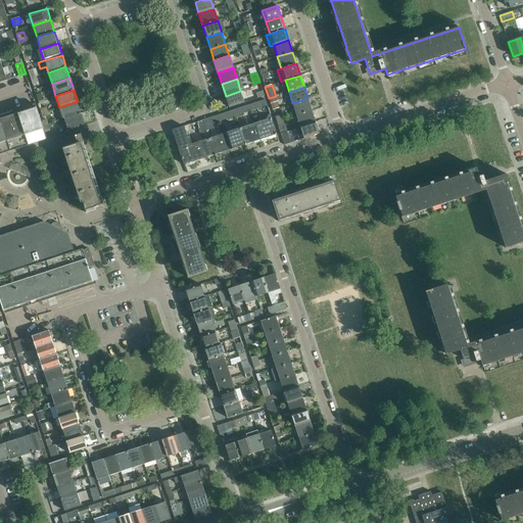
[(240,91),(226,96),(229,107),(244,102),(240,91)]
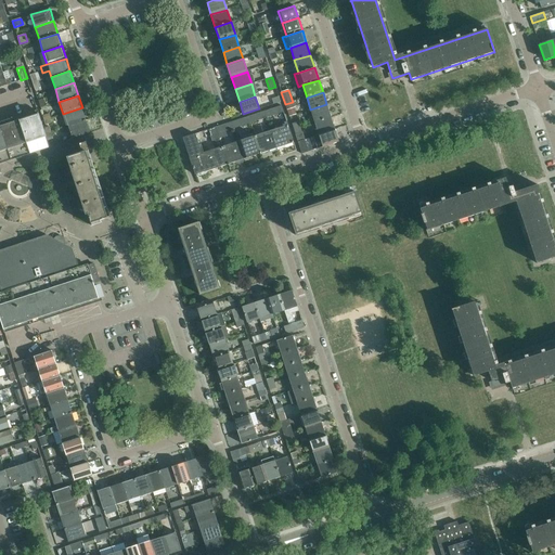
[(310,110),(314,123),(331,117),(326,104),(310,110)]
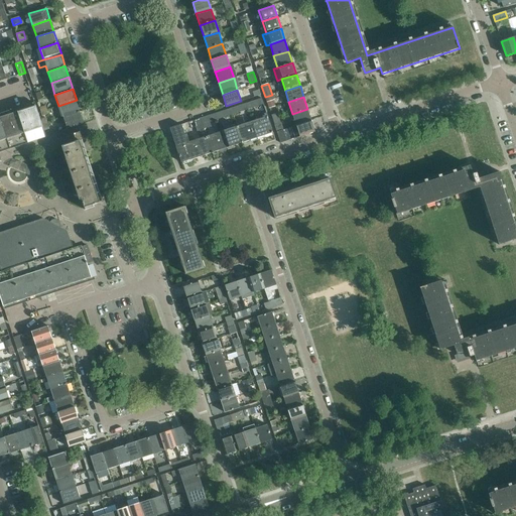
[(253,101),(255,107),(264,105),(262,98),(253,101)]
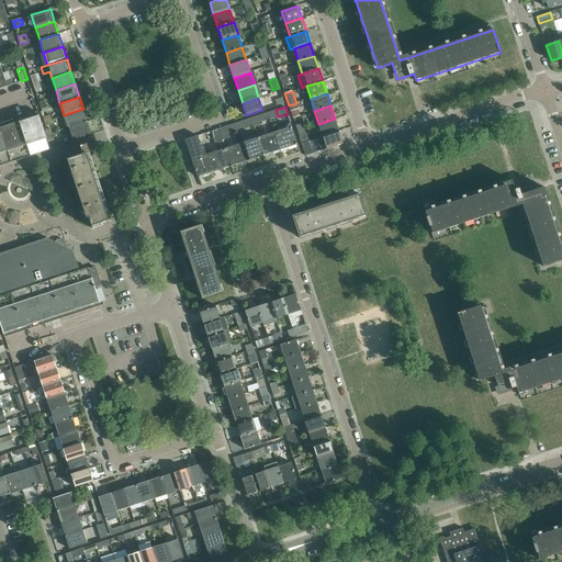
[(64,115),(68,128),(88,122),(83,109),(64,115)]
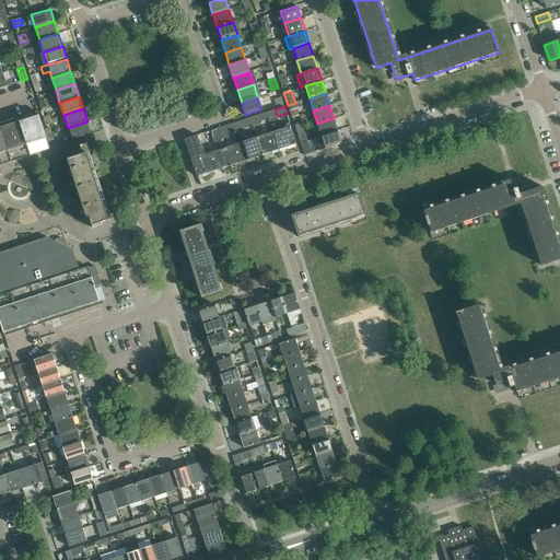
[(37,112),(19,118),(30,154),(49,148),(47,141),(45,135),(44,130),(37,112)]
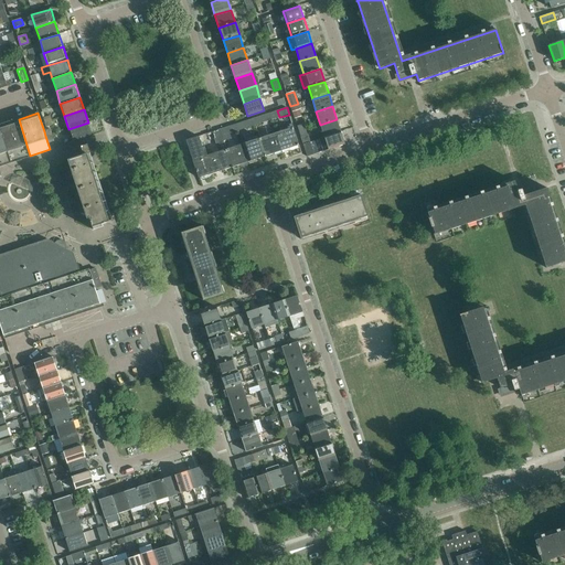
[(262,116),(253,118),(255,125),(264,123),(262,116)]
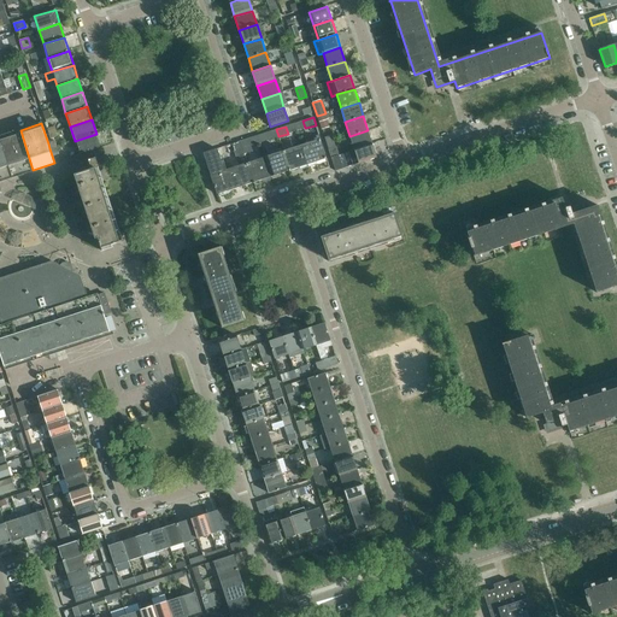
[(278,136),(276,129),(266,133),(269,140),(278,136)]
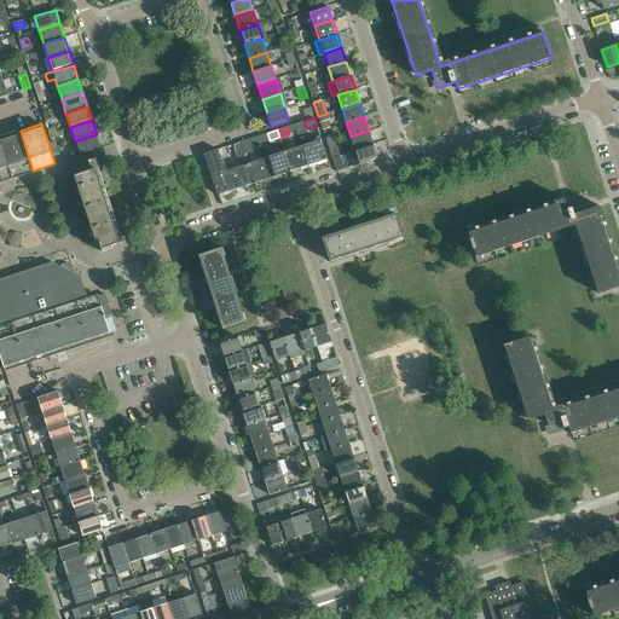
[(21,131),(0,137),(0,139),(12,177),(33,171),(21,131)]
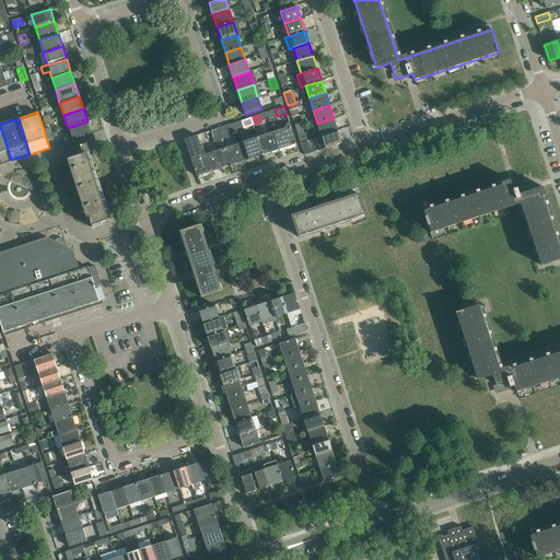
[(317,124),(322,136),(338,130),(334,118),(317,124)]
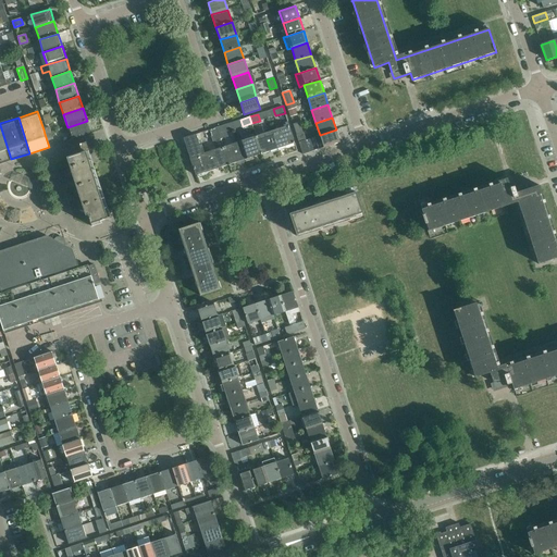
[(87,121),(67,127),(72,139),(90,133),(87,121)]
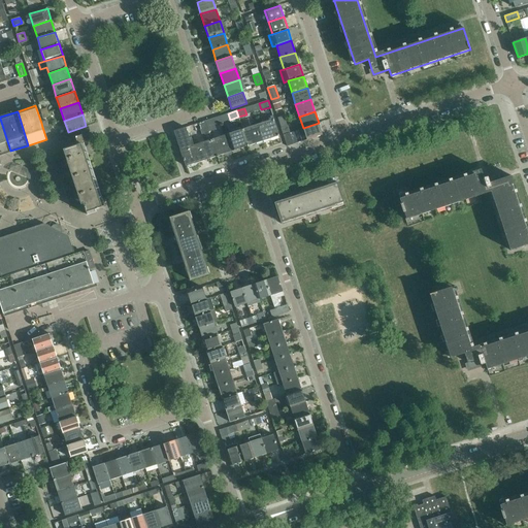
[(0,119),(0,154),(10,151),(0,119)]
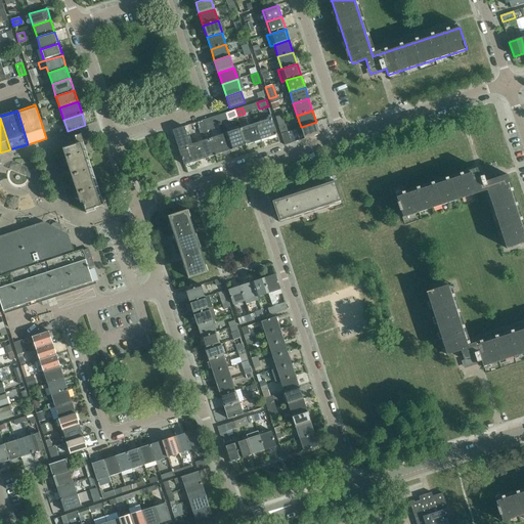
[(211,118),(204,120),(208,131),(215,129),(211,118)]
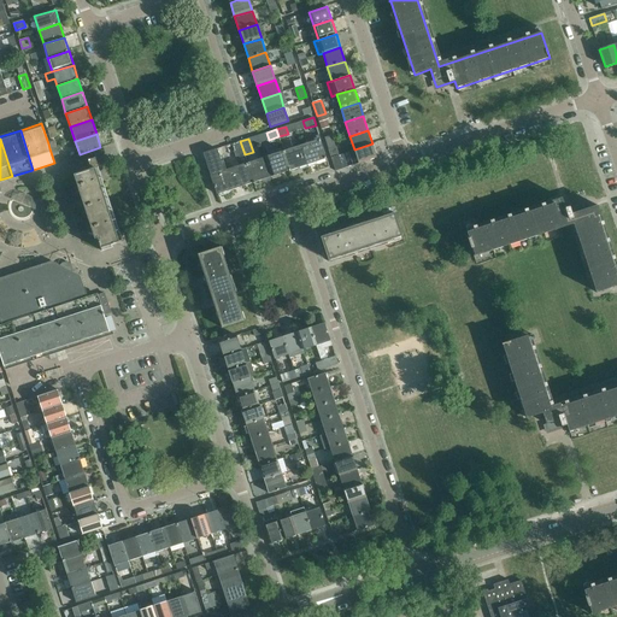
[(301,145),(309,165),(327,159),(321,139),(301,145)]
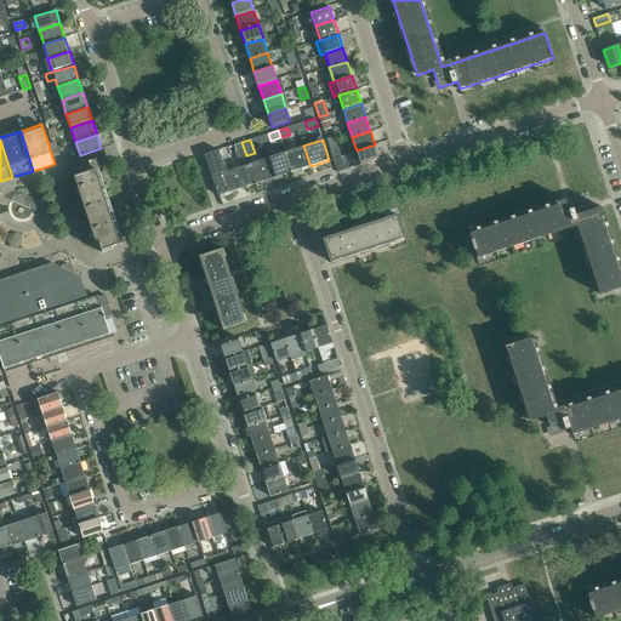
[(240,167),(231,170),(237,189),(255,183),(249,164),(246,155),(241,142),(233,144),(240,167)]
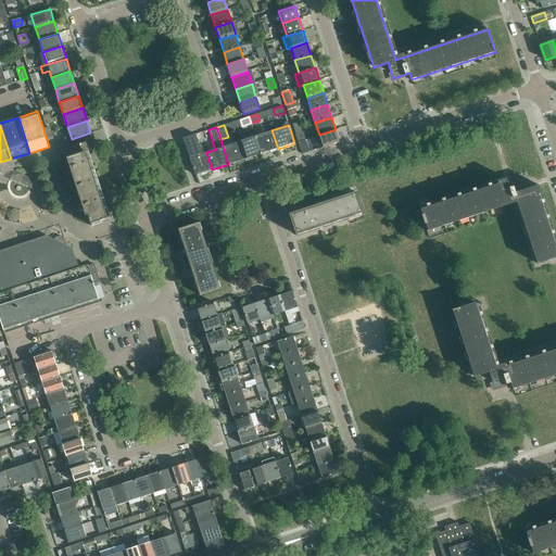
[(294,129),(299,142),(305,140),(301,127),(294,129)]
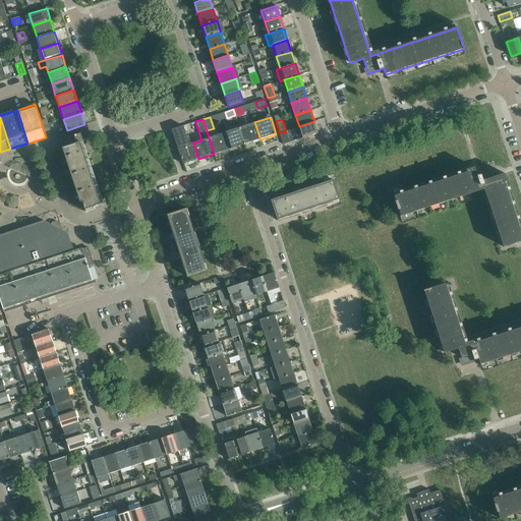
[(314,121),(299,126),(303,138),(319,133),(314,121)]
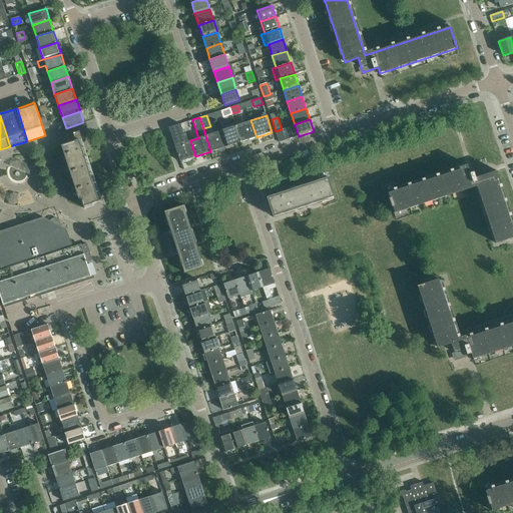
[(235,125),(241,141),(257,137),(250,120),(235,125)]
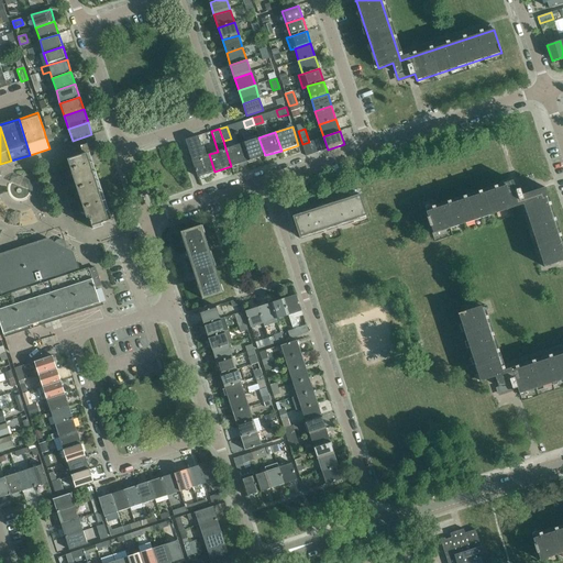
[(214,172),(209,154),(205,155),(198,135),(186,140),(192,159),(198,177),(214,172)]
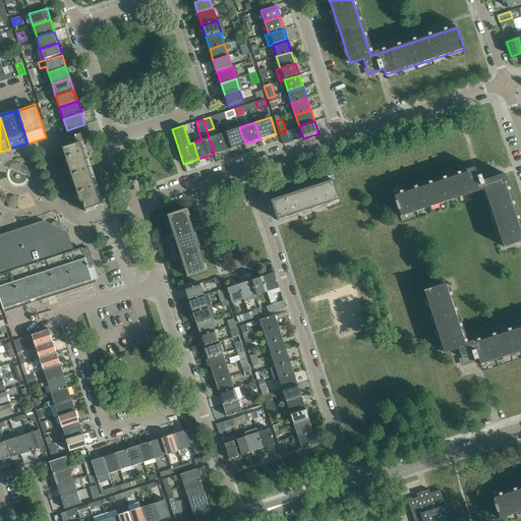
[(224,132),(229,149),(245,143),(239,127),(224,132)]
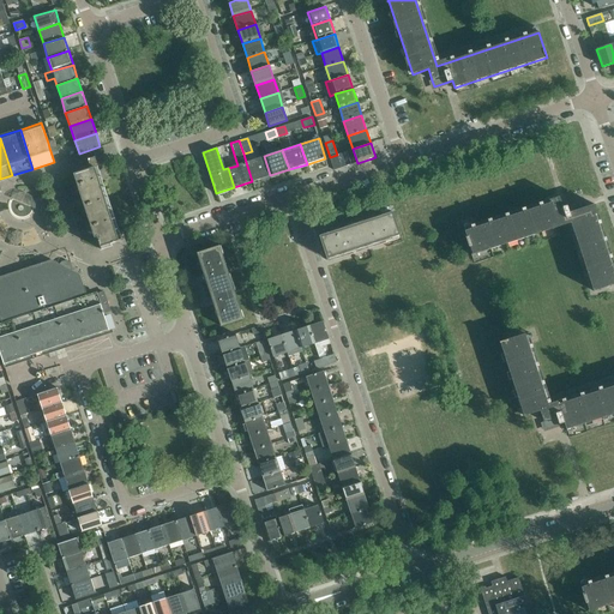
[(337,155),(330,157),(333,170),(347,167),(343,158),(339,161),(337,155)]
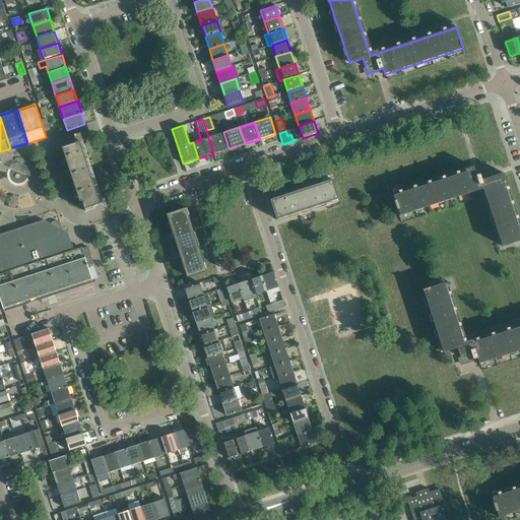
[(208,137),(213,153),(229,148),(223,132),(208,137)]
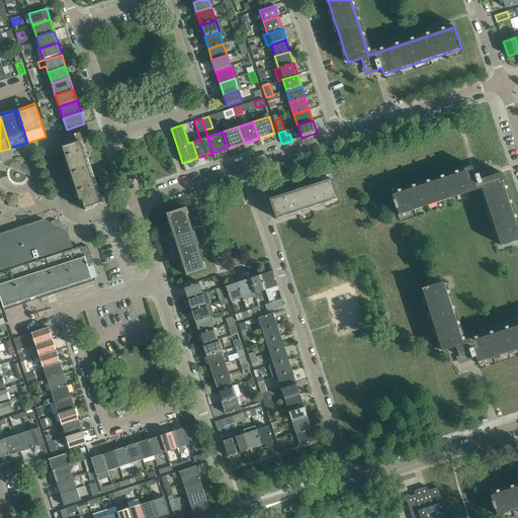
[(80,133),(74,135),(77,142),(62,147),(80,200),(82,199),(85,210),(86,210),(85,208),(103,202),(80,133)]
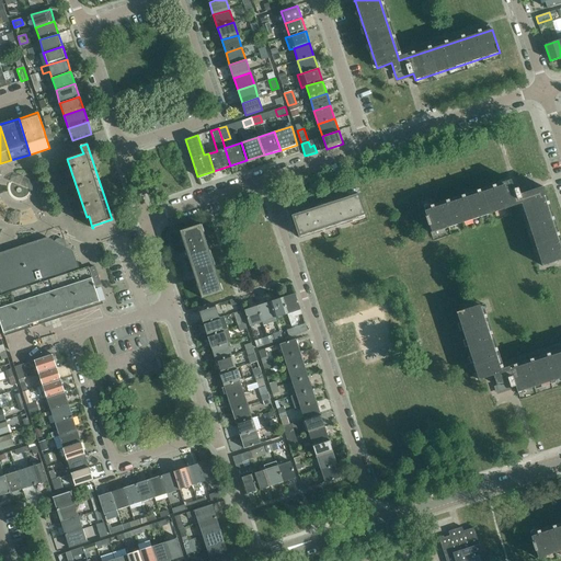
[(514,190),(511,180),(502,183),(503,185),(425,210),(426,216),(425,217),(428,226),(430,226),(432,232),(431,232),(431,233),(522,204),(542,266),(560,260),(560,250),(544,196),(546,195),(544,186),(533,190),(531,183),(514,190)]
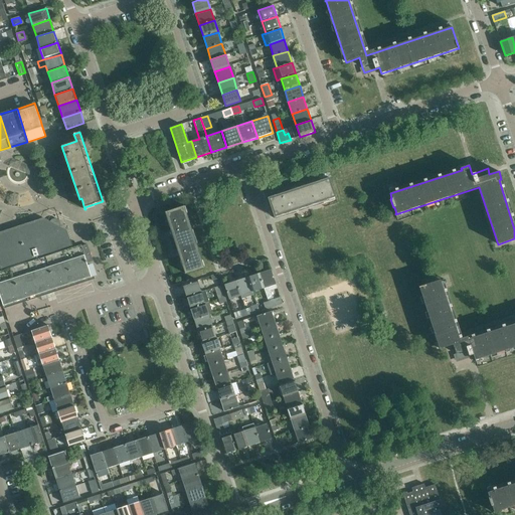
[(329,178),(314,183),(299,188),(305,207),(336,197),(329,178)]
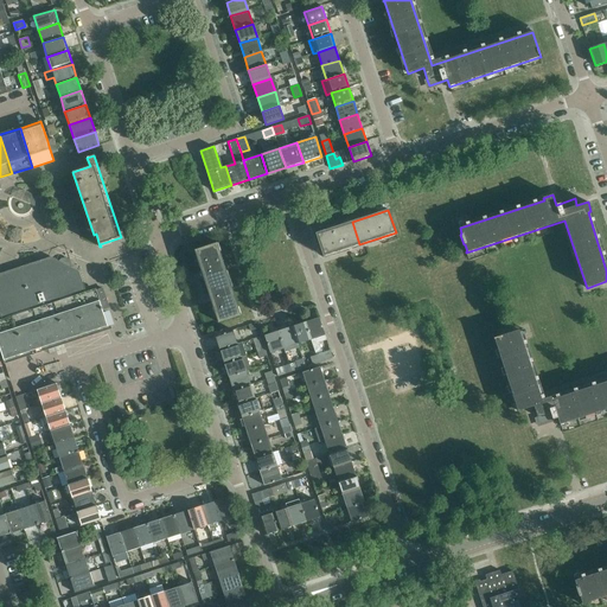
[(352,222),(334,228),(315,234),(324,256),(359,244),(352,222)]
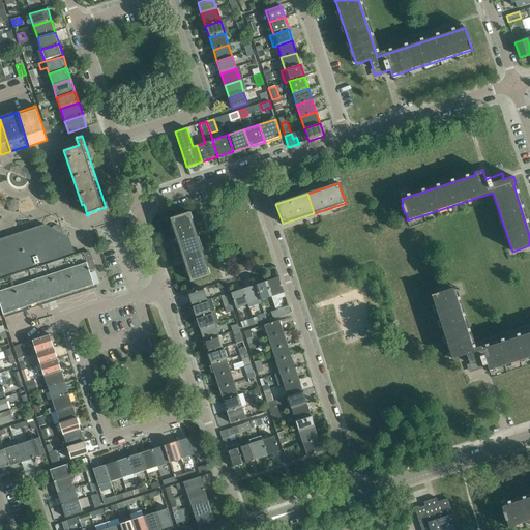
[(180,248),(190,282),(210,275),(189,212),(170,218),(180,248)]
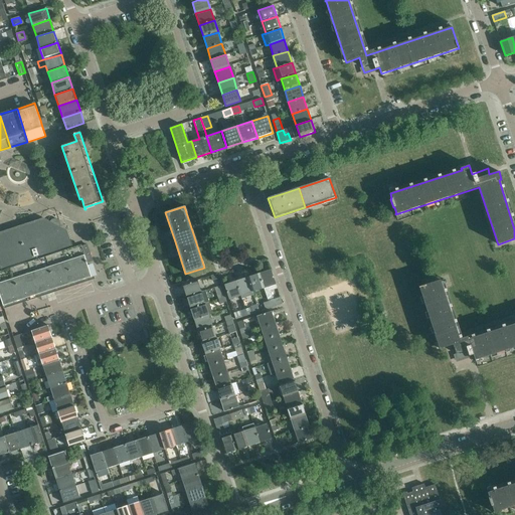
[(0,231),(0,267),(2,273),(11,270),(28,264),(46,258),(64,252),(73,249),(66,230),(60,226),(60,223),(59,220),(56,218),(52,219),(50,221),(43,218),(0,231)]
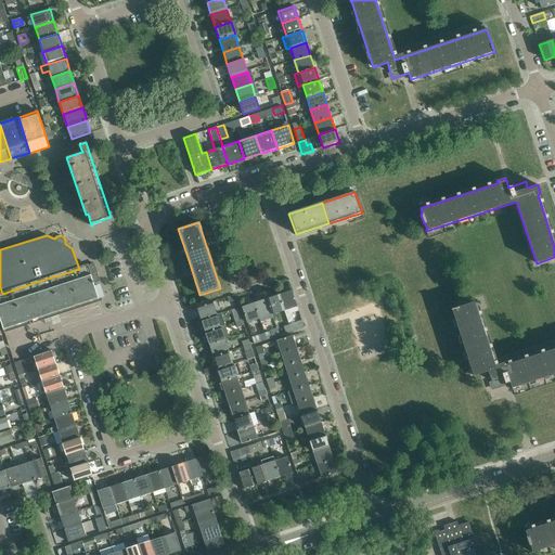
[(93,263),(79,269),(69,272),(80,307),(100,300),(93,283),(100,281),(93,263)]
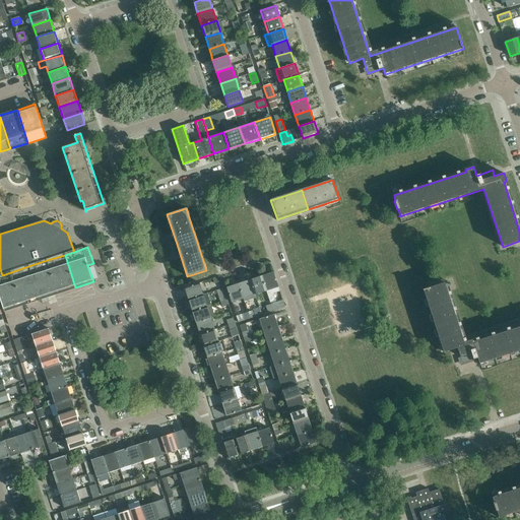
[(58,294),(75,287),(65,255),(47,260),(58,294)]
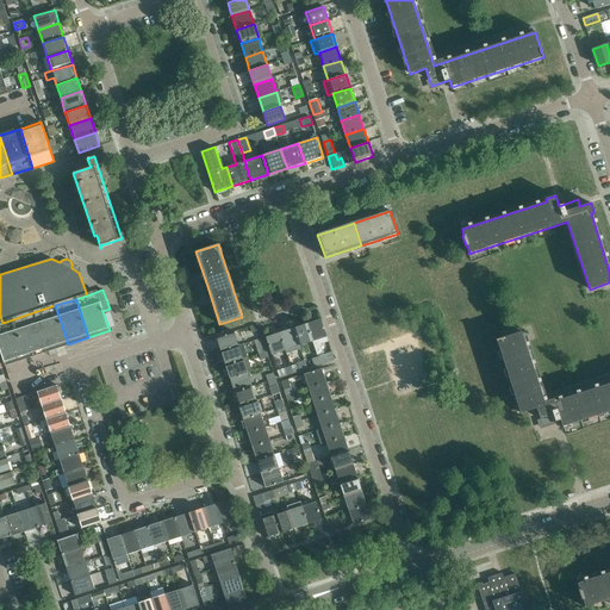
[(55,305),(33,312),(47,352),(68,344),(55,305)]
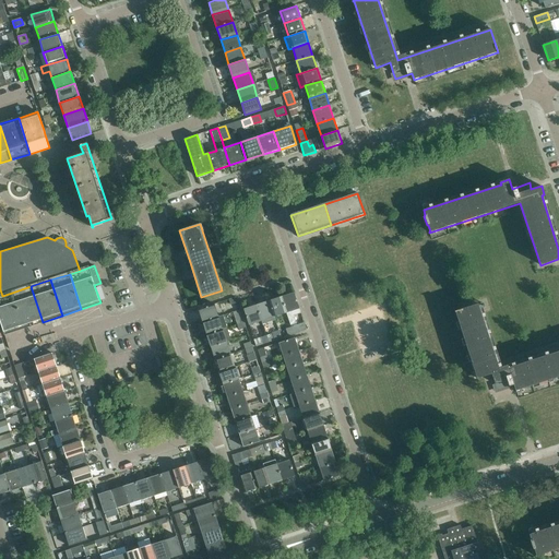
[(31,286),(12,293),(24,329),(43,322),(31,286)]
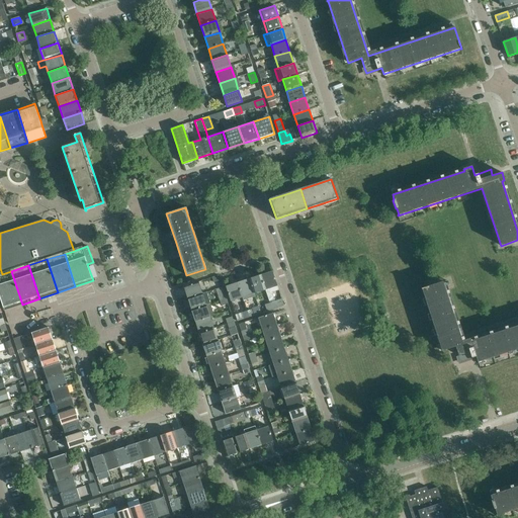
[(11,271),(2,274),(0,274),(0,297),(4,310),(22,305),(11,271)]
